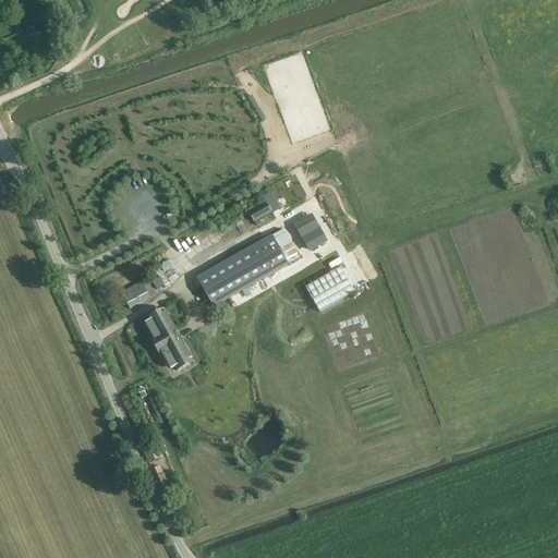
[(13,77),(4,81),(5,82),(8,87),(15,84),(13,77)]
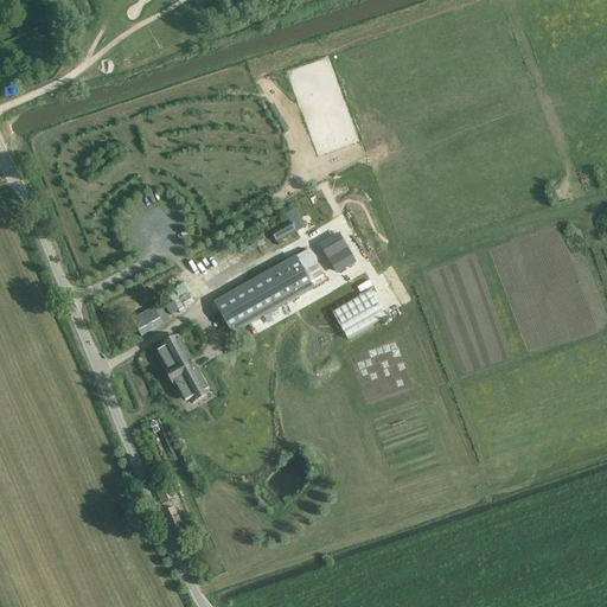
[(292,224),(272,235),(273,235),(279,247),(285,244),(281,240),(296,231),(292,224)]
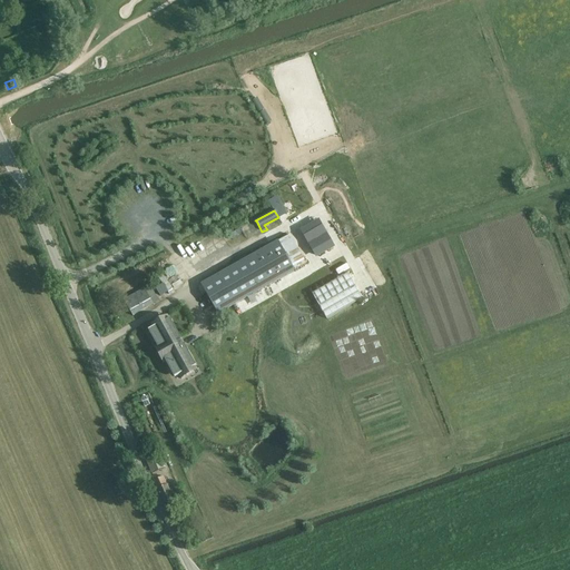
[(218,315),(306,265),(290,235),(202,285),(218,315)]
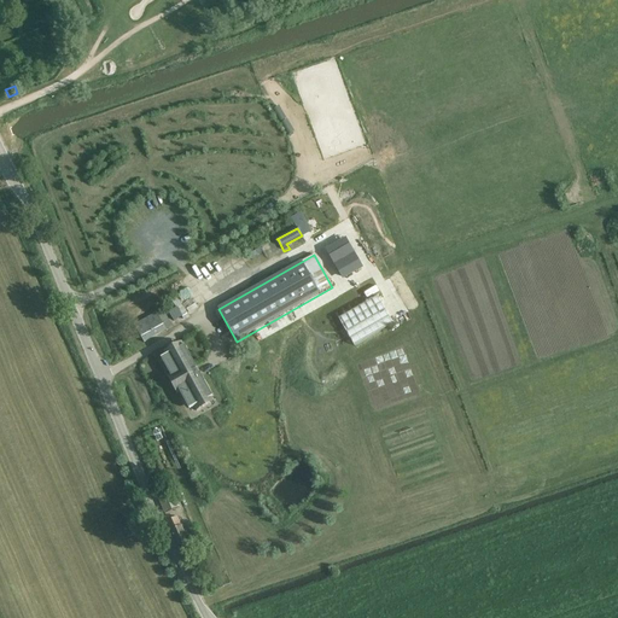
[(377,296),(338,319),(354,347),(394,324),(392,322),(377,296)]
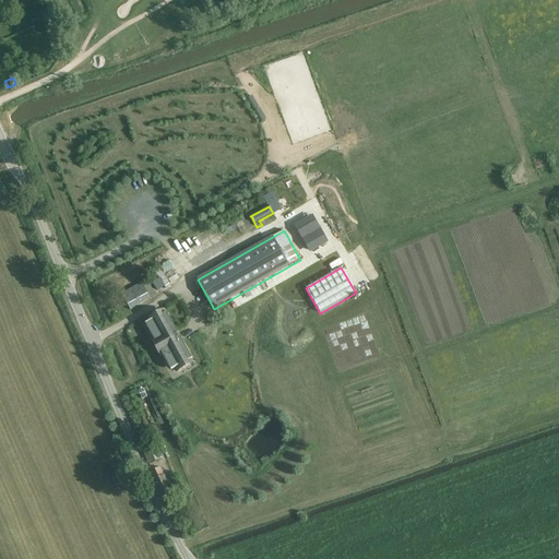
[(154,282),(157,290),(169,285),(162,269),(156,271),(159,280),(154,282)]
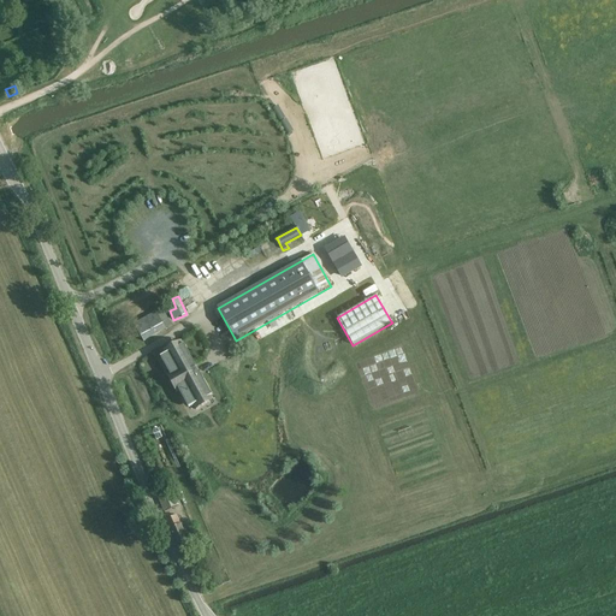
[(157,313),(157,312),(134,325),(143,342),(171,326),(163,309),(157,313)]
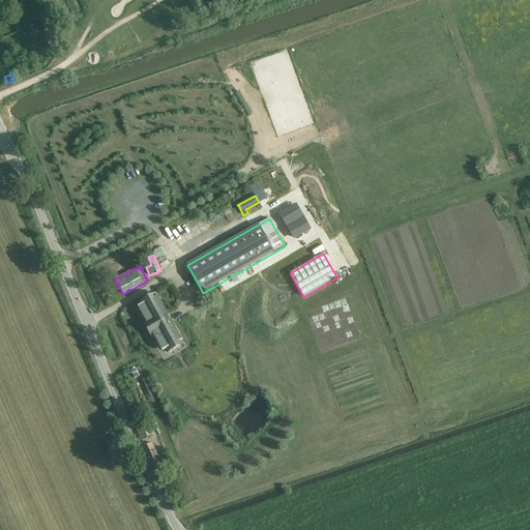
[(142,305),(138,307),(160,349),(163,352),(167,349),(182,341),(179,335),(157,297),(142,305)]
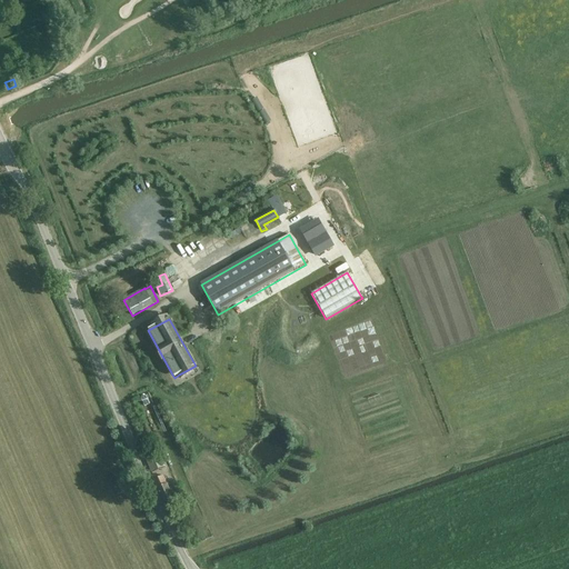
[(146,396),(140,398),(145,407),(150,405),(146,396)]
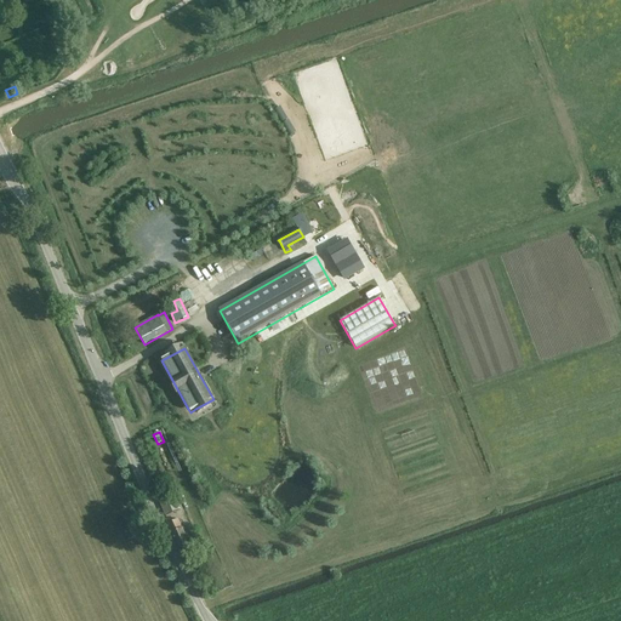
[(159,503),(161,511),(165,517),(176,512),(180,510),(175,496),(159,503)]
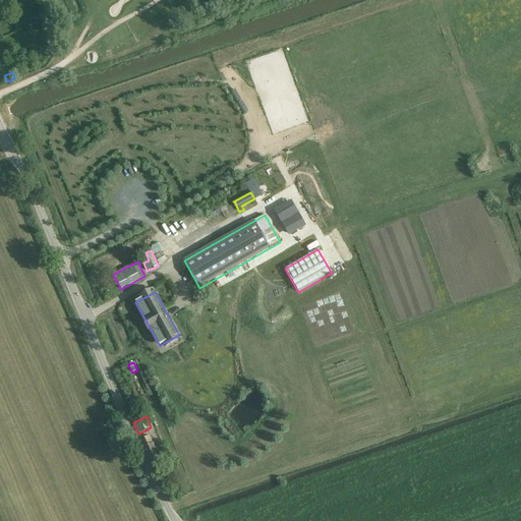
[(158,457),(149,437),(140,440),(150,461),(158,457)]
